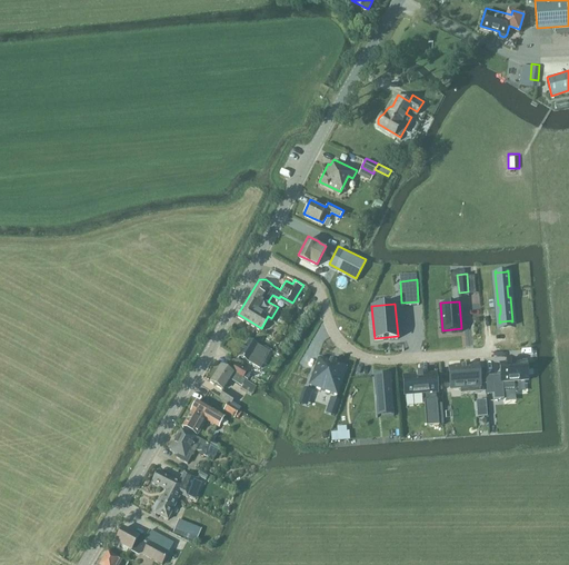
[(282,324),(291,316),(287,310),(278,318),(282,324)]
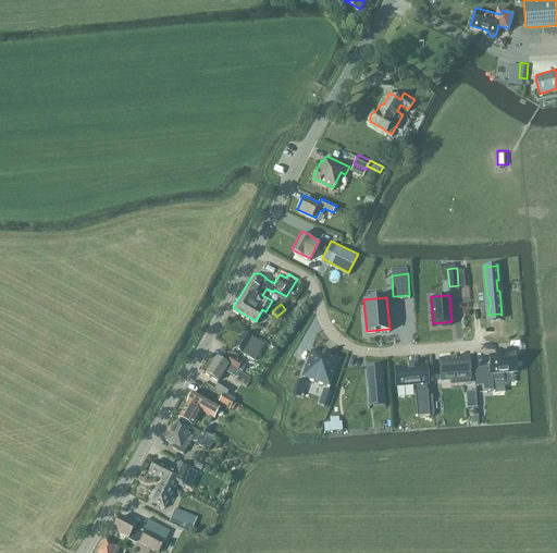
[(243,330),(234,345),(247,353),(250,348),(252,349),(259,339),(252,335),(243,330)]
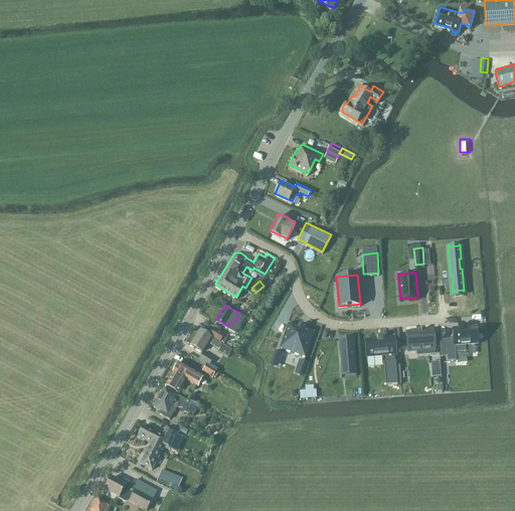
[(280,345),(305,354),(314,329),(289,320),(280,345)]
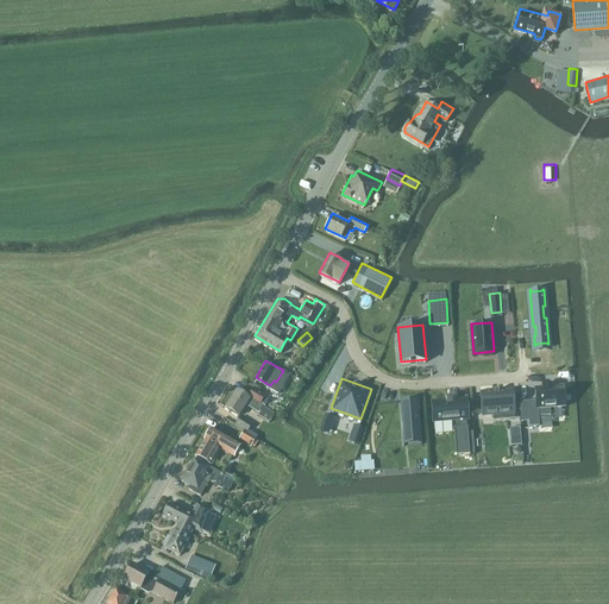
[(527,400),(529,419),(529,423),(539,423),(538,413),(550,411),(550,404),(565,403),(563,384),(535,385),(535,398),(527,400)]
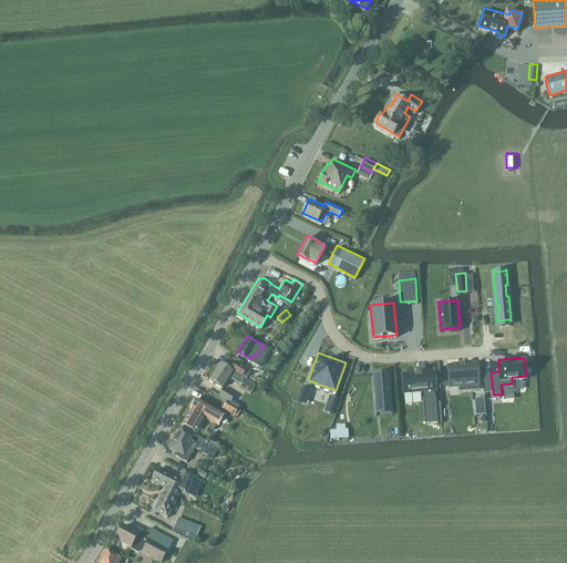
[(235,359),(230,367),(243,375),(247,367),(243,364),(235,359)]
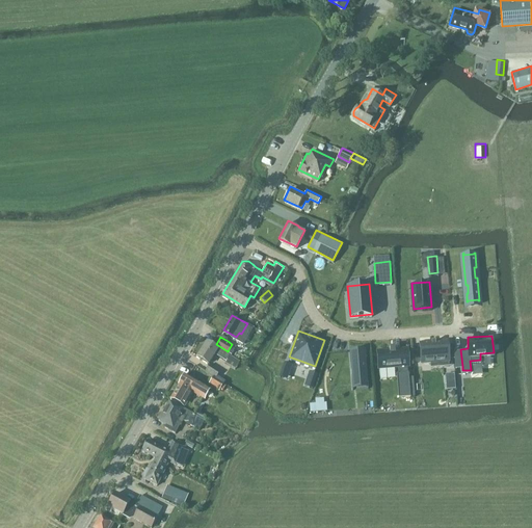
[(214,351),(225,359),(229,352),(218,346),(206,338),(196,353),(208,362),(214,351)]
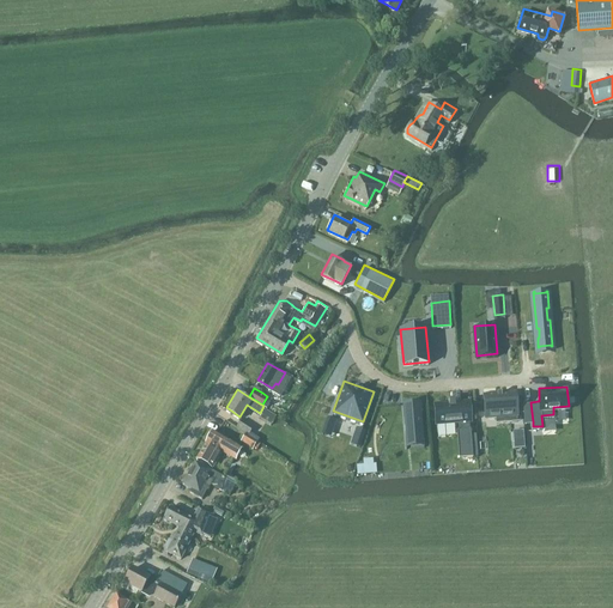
[(486,414),(496,414),(517,412),(515,390),(502,391),(502,390),(501,390),(501,391),(498,391),(498,390),(497,390),(497,391),(484,393),(486,414)]
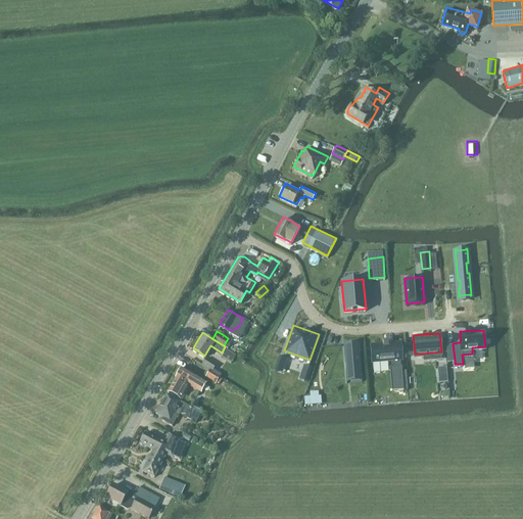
[(362,378),(362,379),(363,379),(359,340),(359,341),(359,342),(357,342),(353,342),(351,342),(346,342),(346,343),(344,343),(344,342),(343,342),(344,352),(345,360),(345,365),(345,367),(349,367),(350,379),(362,378)]
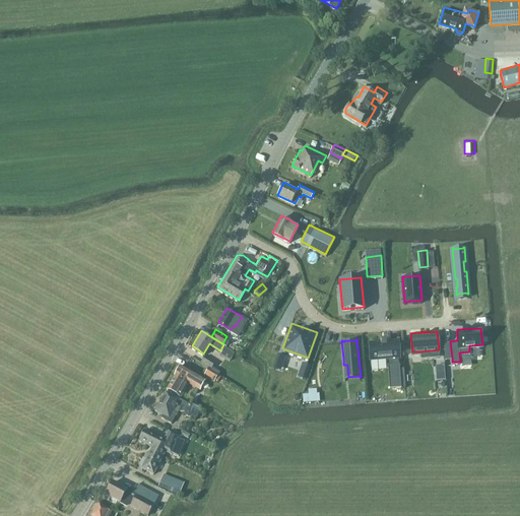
[(361,362),(379,361),(379,367),(378,367),(379,390),(390,390),(389,367),(388,367),(388,361),(389,361),(388,343),(377,343),(377,341),(371,341),(371,343),(360,344),(361,362)]
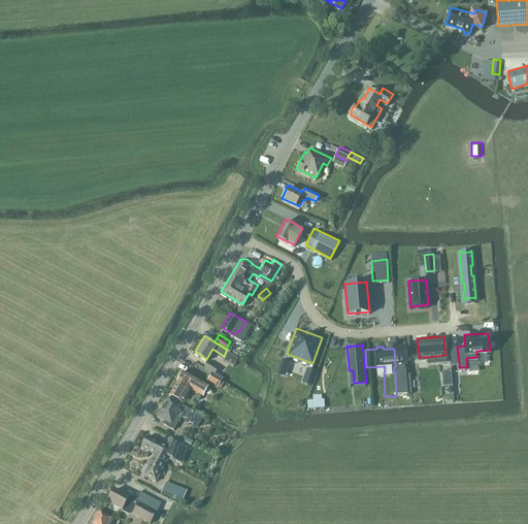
[(208,360),(204,366),(212,370),(215,372),(218,366),(208,360)]
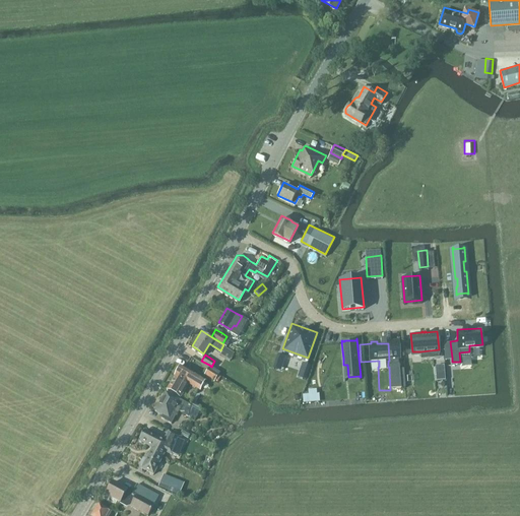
[(179,395),(188,380),(200,387),(205,378),(180,363),(175,373),(166,387),(179,395)]
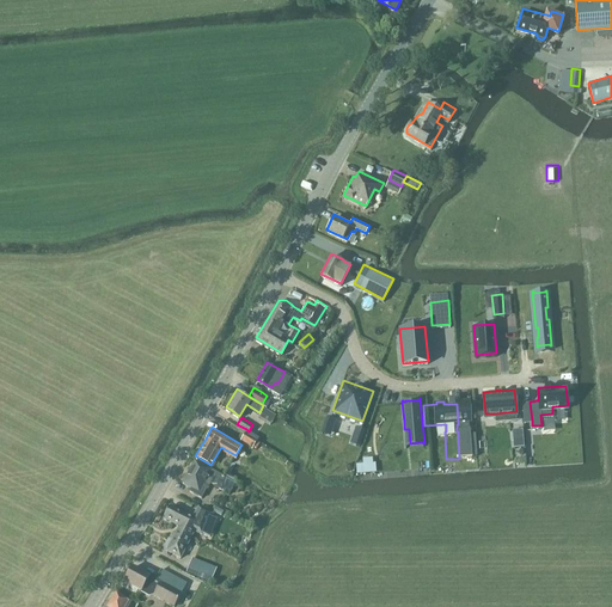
[(522,427),(513,427),(514,445),(524,443),(522,427)]
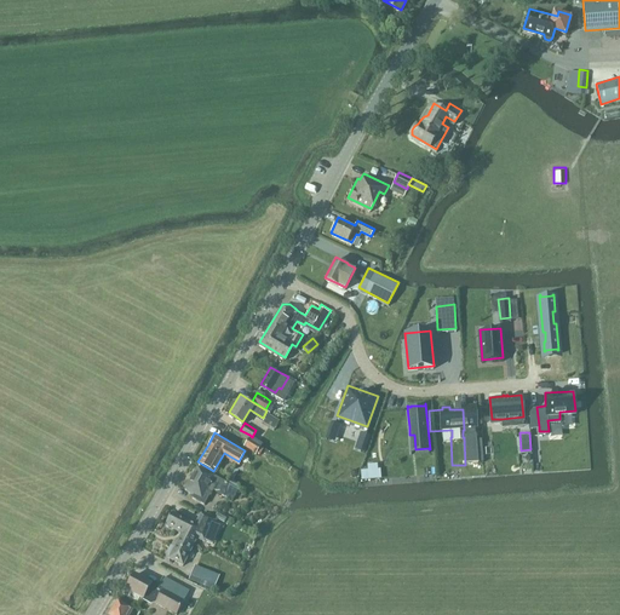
[(262,443),(252,437),(250,435),(244,444),(256,453),(256,452),(259,453),(263,447),(260,444),(262,443)]
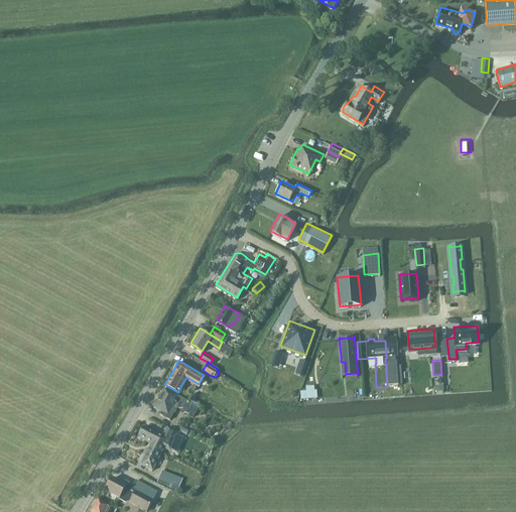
[(164,385),(153,404),(160,409),(159,412),(170,418),(174,410),(175,410),(177,406),(186,411),(189,399),(178,394),(179,393),(164,385)]
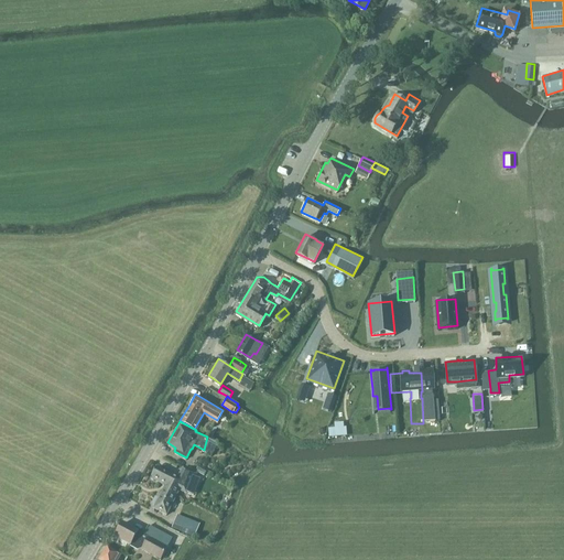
[(337,433),(337,426),(335,426),(328,426),(329,434),(337,433)]
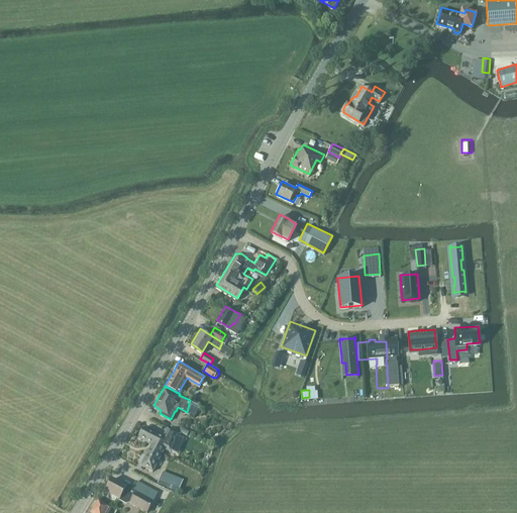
[(140,463),(153,469),(165,447),(172,450),(179,431),(167,426),(163,434),(160,433),(143,425),(137,435),(150,442),(145,453),(142,453),(139,458),(141,460),(140,463)]
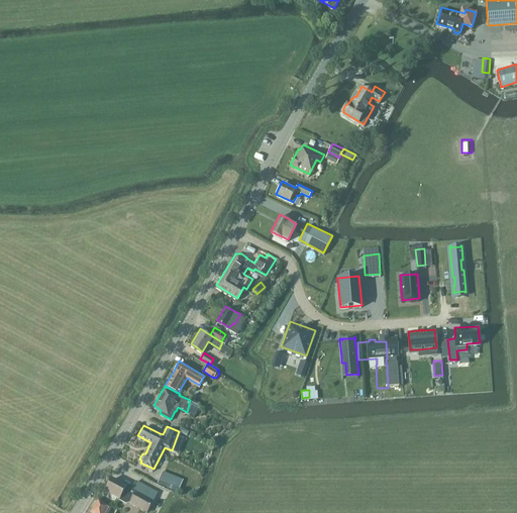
[(129,501),(147,510),(159,491),(135,479),(130,488),(111,477),(105,489),(119,498),(120,497),(121,498),(126,497),(127,495),(131,497),(129,501)]
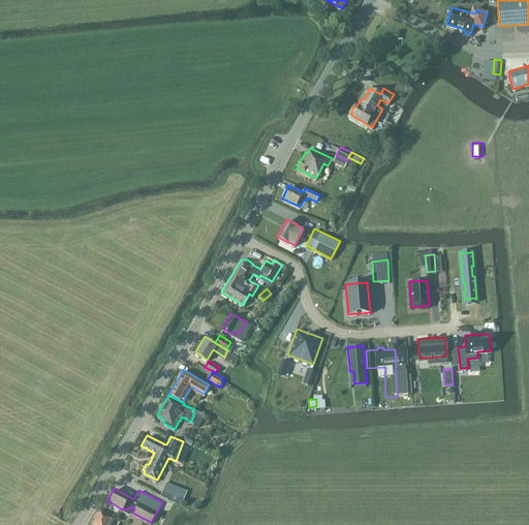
[(177,499),(180,491),(173,488),(169,496),(177,499)]
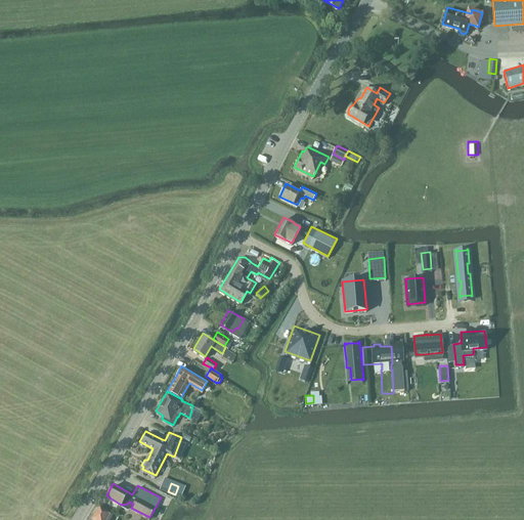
[(92,517),(96,519),(108,519),(113,513),(100,506),(92,517)]
